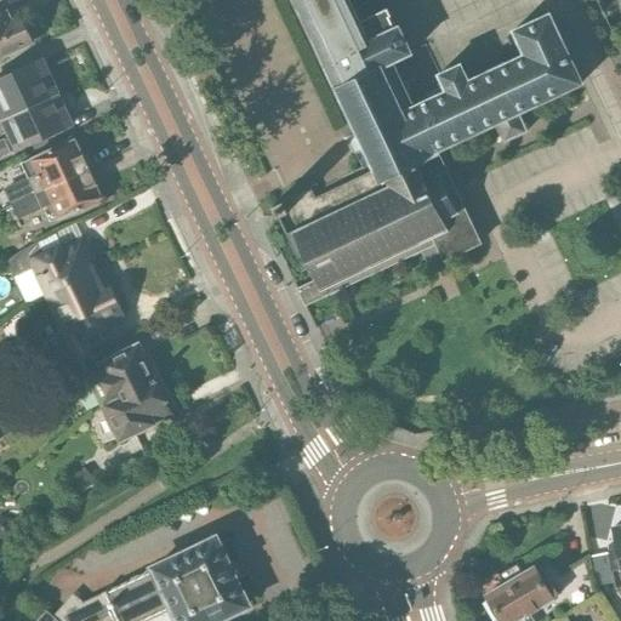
[(294,0),(336,87),(380,67),(388,62),(391,68),(396,66),(393,60),(411,51),(399,24),(394,27),(389,17),(392,17),(388,9),(391,0),(294,0)]
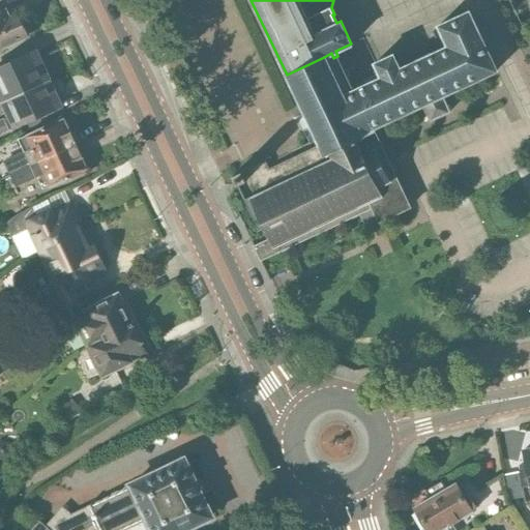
[(9,16),(6,9),(0,11),(0,48),(33,32),(27,19),(23,21),(18,11),(9,16)]
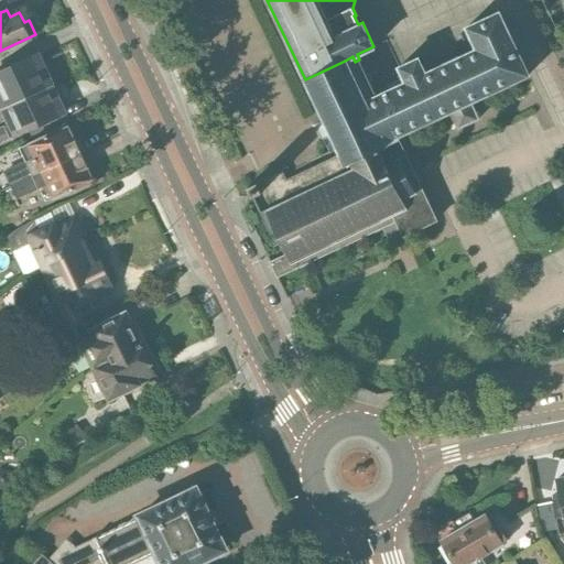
[(407,83),(365,102),(345,61),(305,79),(328,129),(329,133),(339,155),(345,167),(400,143),(397,138),(451,111),(459,129),(479,119),(472,102),(529,75),(499,13),(467,28),(478,50),(426,73),(420,58),(400,67),(407,83)]
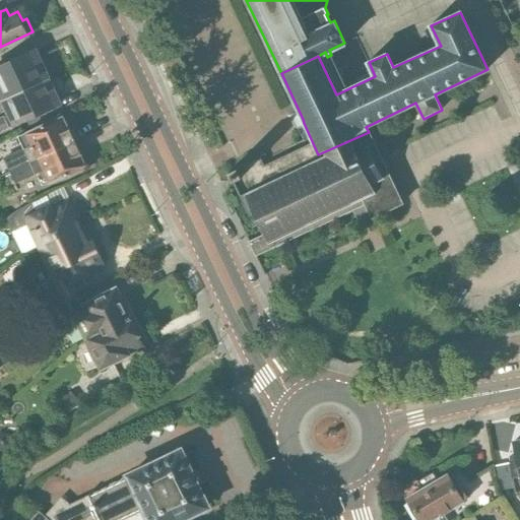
[(0,100),(0,101),(47,78),(34,49),(0,63),(0,100)]
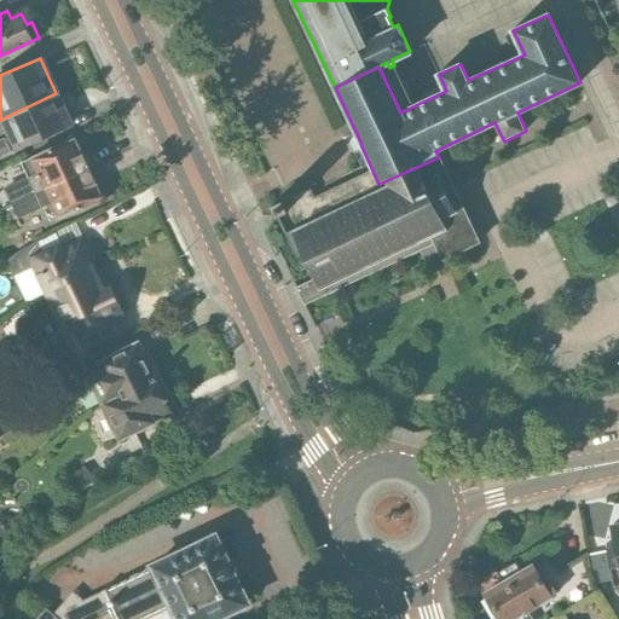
[(56,93),(0,120),(9,138),(6,140),(5,138),(0,139),(0,156),(15,150),(13,149),(70,125),(56,93)]
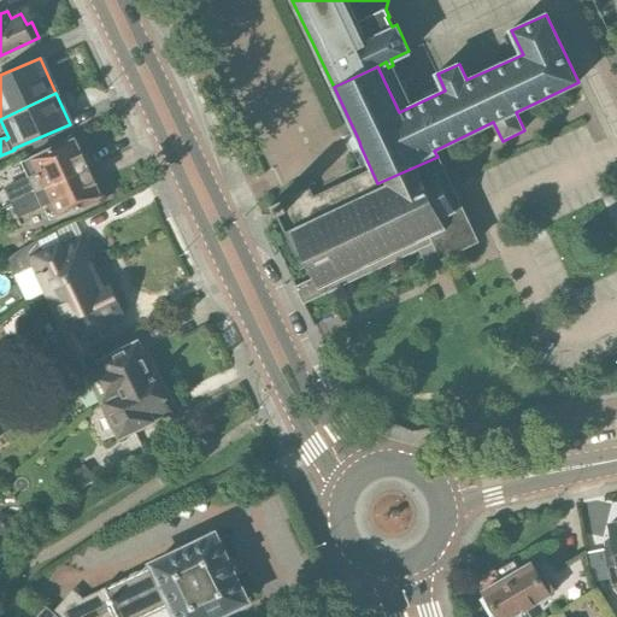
[(5,187),(12,203),(89,168),(76,139),(74,140),(72,137),(30,158),(22,162),(30,178),(23,182),(22,180),(5,187)]
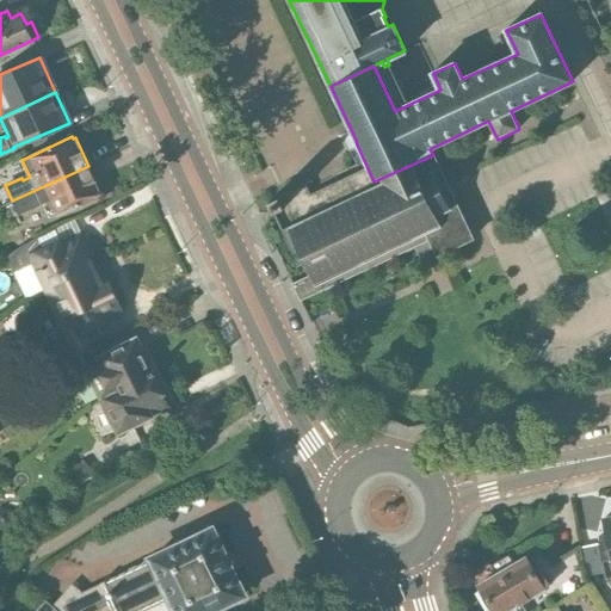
[(437,257),(473,239),(433,155),(374,181),(368,168),(310,195),(306,184),(275,198),(275,199),(270,201),(272,207),(272,208),(275,214),(300,266),(306,264),(310,276),(292,284),(301,302),(409,251),(417,247),(421,258),(424,257),(434,252),(437,257)]
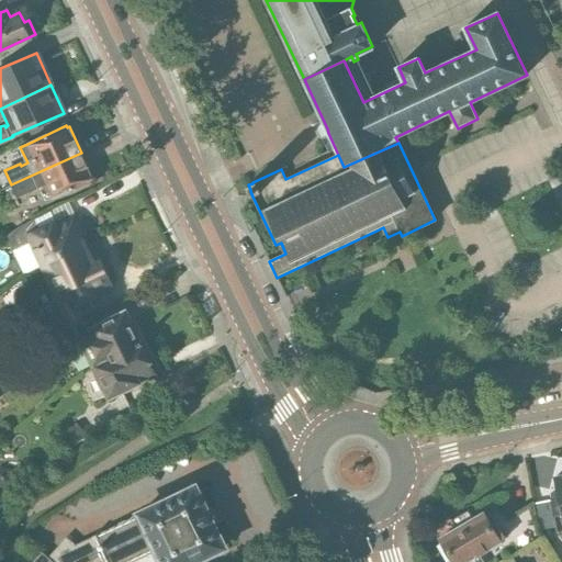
[(81,153),(11,184),(2,189),(9,201),(37,188),(45,202),(91,180),(90,179),(93,178),(81,153)]
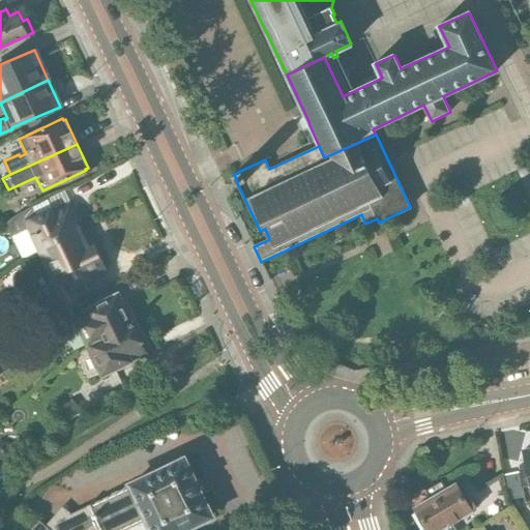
[(39,252),(81,232),(77,223),(79,222),(71,205),(53,213),(52,210),(36,217),(32,206),(17,214),(18,217),(5,224),(11,236),(27,229),(31,237),(33,236),(39,252)]
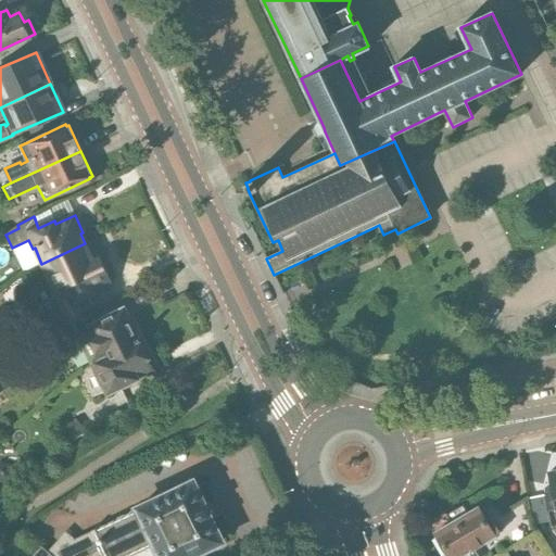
[(85,243),(41,264),(63,308),(52,314),(60,331),(71,326),(86,319),(77,302),(103,290),(113,286),(109,278),(100,257),(93,261),(85,243)]
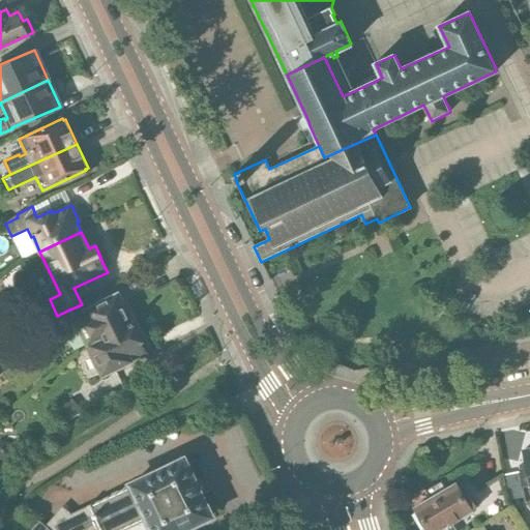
[(74,316),(88,346),(133,323),(118,294),(74,316)]
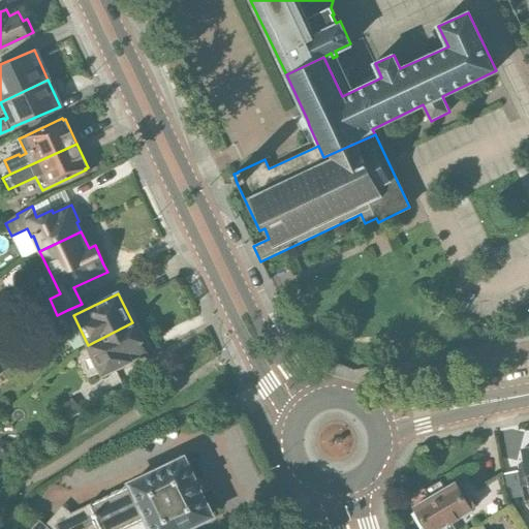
[(132,322),(88,345),(102,375),(147,353),(132,322)]
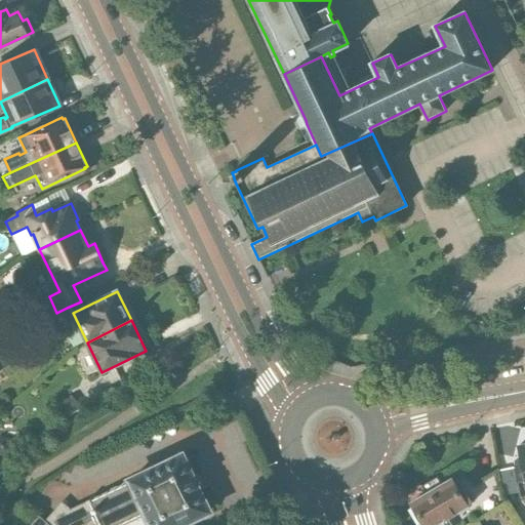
[(40,354),(32,342),(14,355),(24,367),(40,354)]
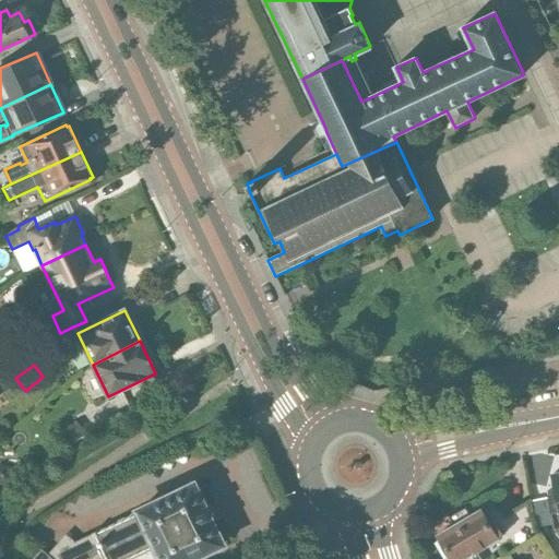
[(67,449),(87,436),(80,423),(59,436),(67,449)]
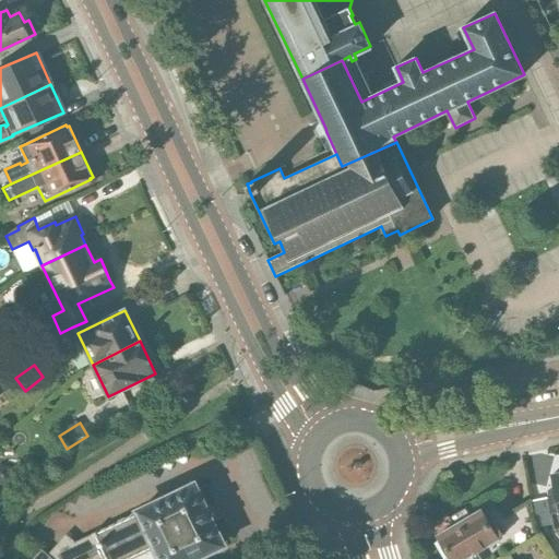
[(12,484),(15,475),(11,466),(2,464),(0,465),(0,486),(4,488),(12,484)]
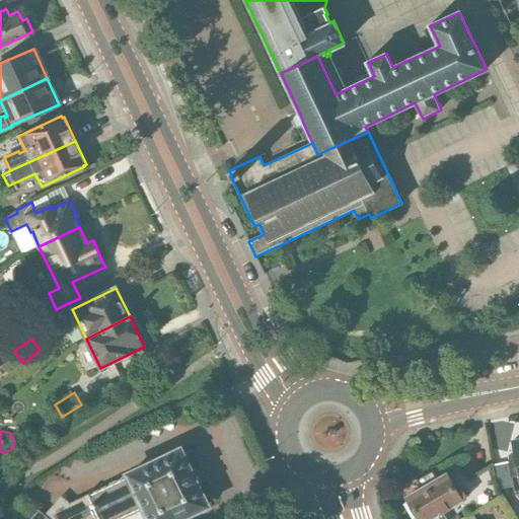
[(518,440),(512,442),(516,460),(510,461),(517,495),(518,495),(518,497),(518,440)]
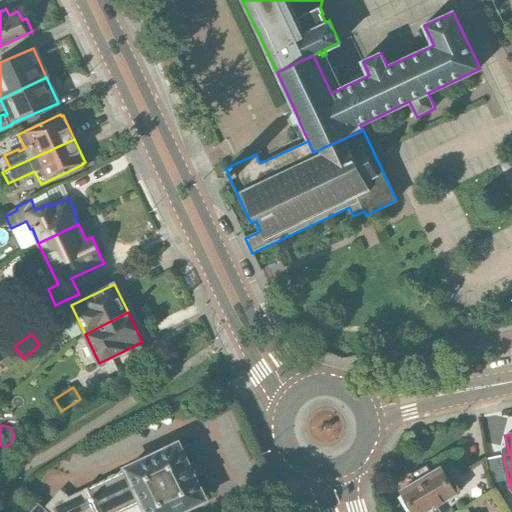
[(119,511),(143,501),(147,511),(177,511),(204,500),(177,445),(68,497),(64,492),(63,493),(57,501),(52,496),(51,497),(53,498),(43,509),(38,504),(30,511),(119,511)]
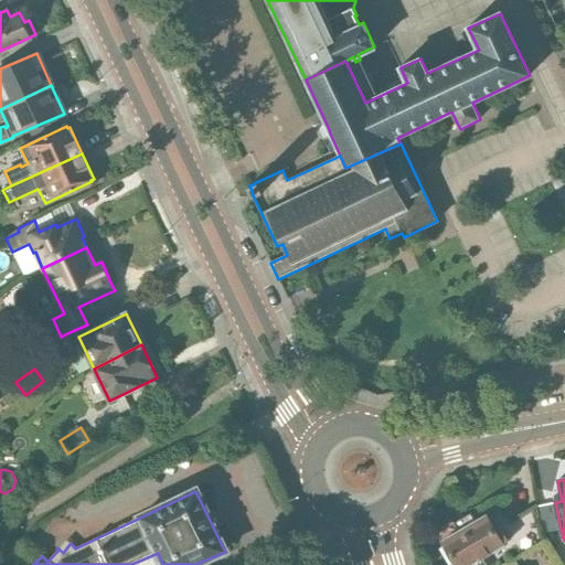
[(459,532),(444,542),(457,564),(472,564),(473,564),(472,564),(486,564),(483,560),(482,558),(505,545),(505,544),(541,523),(539,507),(515,520),(513,516),(508,520),(501,508),(476,522),(470,514),(455,523),(459,532)]
